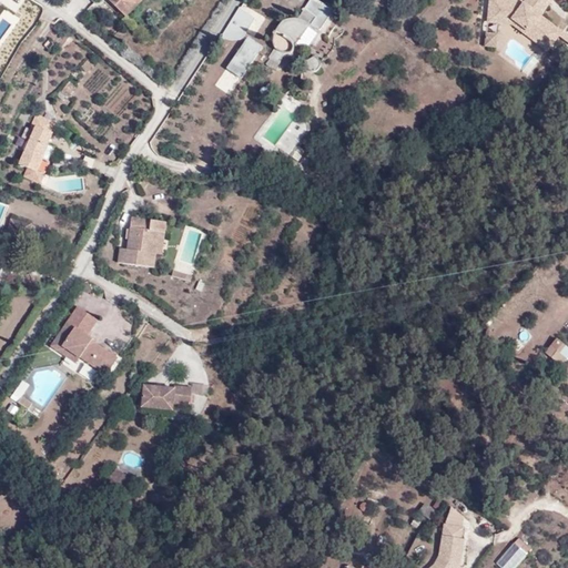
[(110,0),(128,17),(143,0),(110,0)]
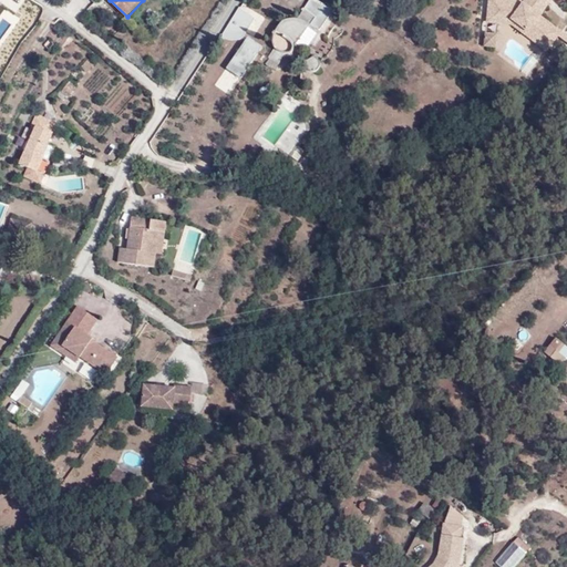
[(498,22),(512,23),(526,34),(528,30),(514,20),(498,18),(500,0),(490,0),(487,21),(498,22)]
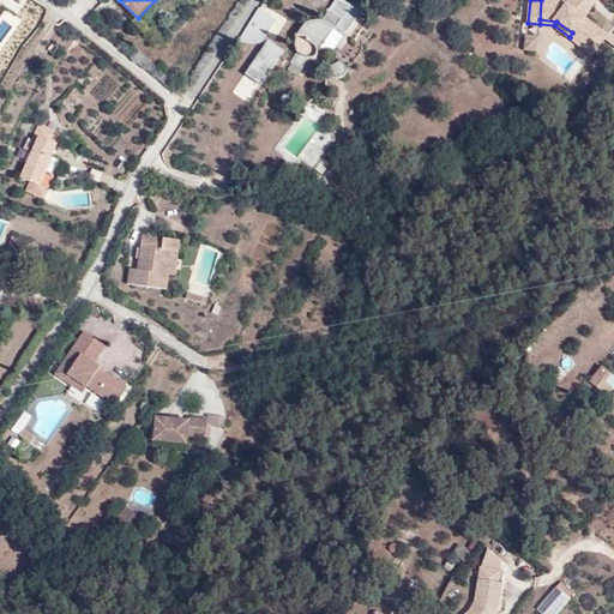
[(582,0),(576,10),(567,2),(564,0),(541,0),(540,19),(557,22),(572,32),(570,37),(593,54),(608,32),(585,16),(596,0),(582,0)]
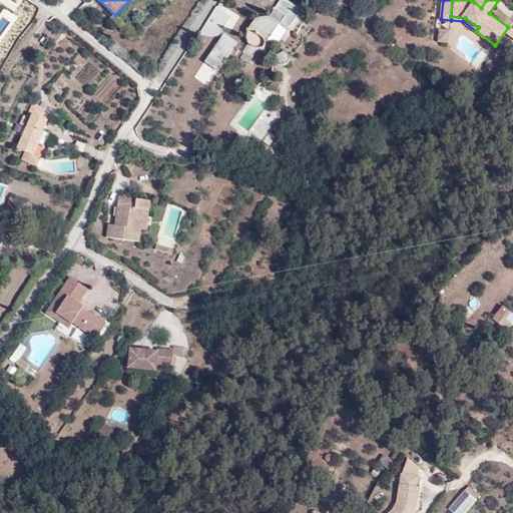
[(228,17),(228,14),(217,8),(202,32),(207,34),(212,35),(218,33),(228,17)]
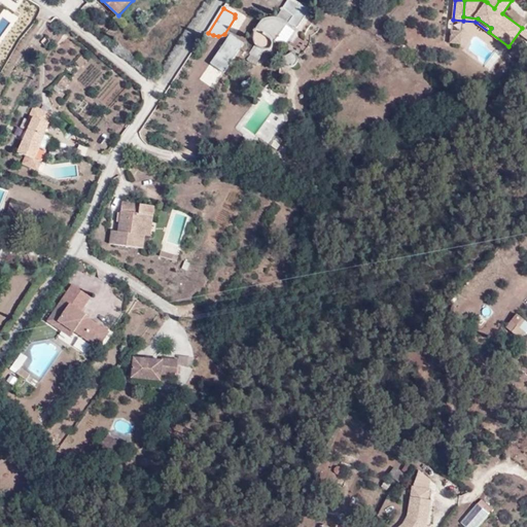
[(250,53),(250,55),(251,56),(259,60),(265,50),(268,50),(271,49),(274,46),(274,43),(278,37),(279,38),(280,36),(280,35),(293,15),(285,9),(282,9),(276,18),(269,18),(264,20),(259,24),(256,29),(254,35),(254,40),(255,45),(250,53)]
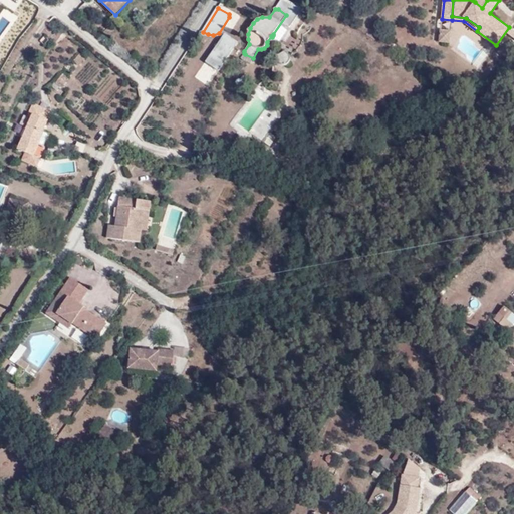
[(450,30),(441,29),(440,41),(449,42),(450,30)]
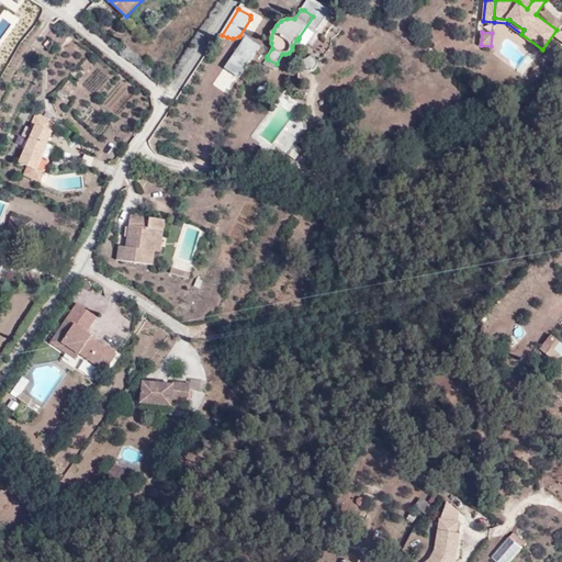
[(211,83),(227,94),(260,44),(244,33),(211,83)]
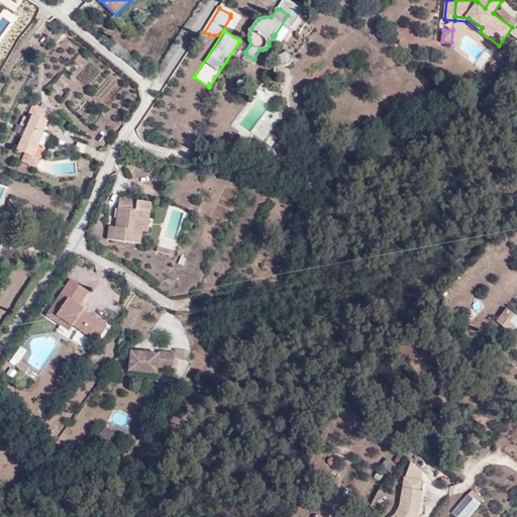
[(289,64),(292,61),(292,58),(291,55),(288,50),(274,59),(277,63),(281,65),(286,66),(289,64)]
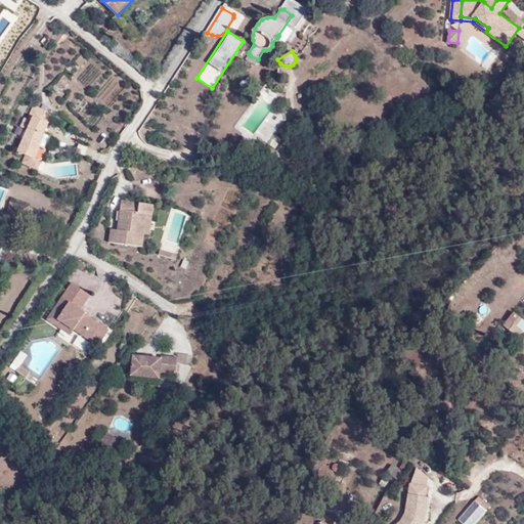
[(281,106),(282,103),(282,99),(280,97),(277,94),(270,103),(276,107),(279,110),(281,106)]
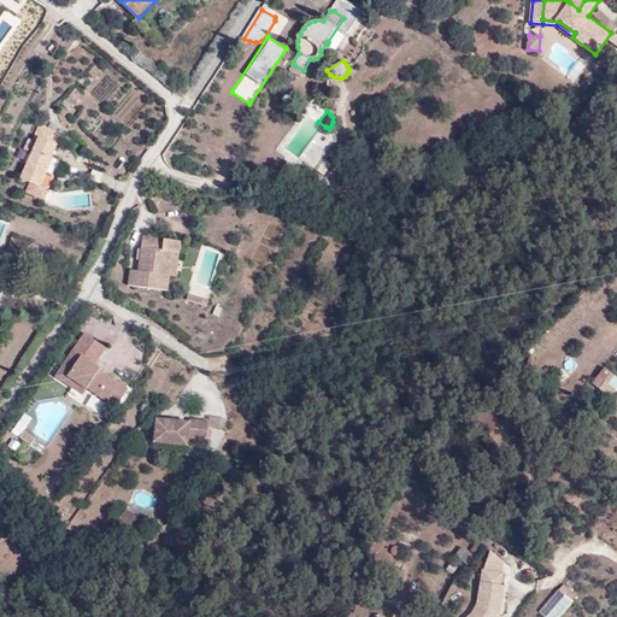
[(21,178),(31,183),(41,187),(47,174),(46,174),(53,156),(58,145),(56,144),(57,141),(60,134),(40,124),(36,134),(40,136),(30,157),(25,169),(21,178)]
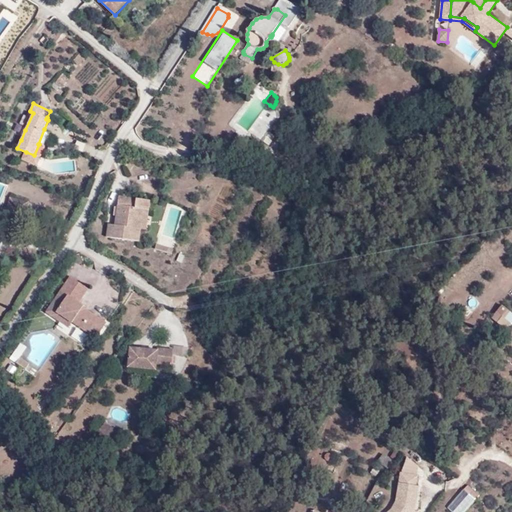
[(279,112),(273,107),(270,105),(249,133),(262,143),(278,120),(280,117),(280,115),(279,112)]
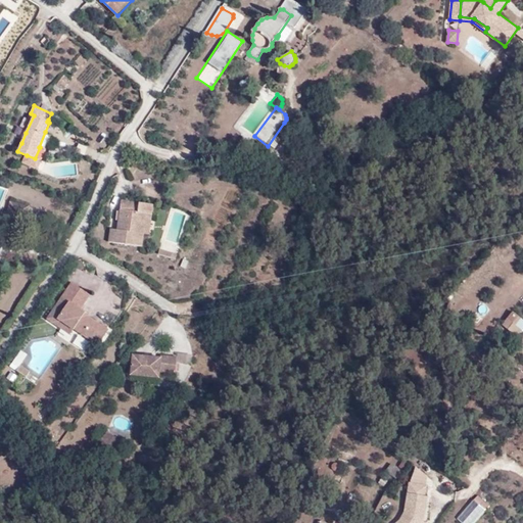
[(44,149),(50,135),(45,132),(39,147),(40,147),(44,149)]
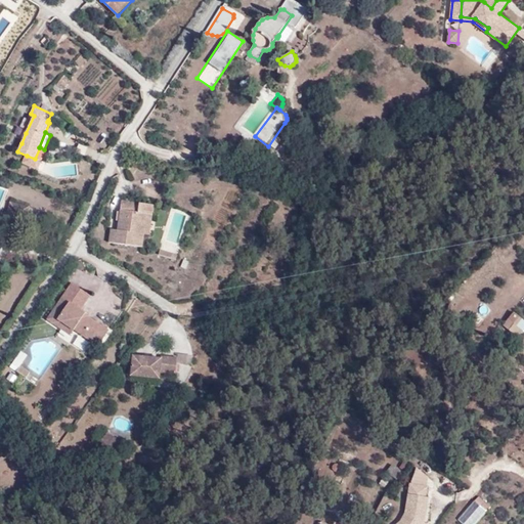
[(23,163),(38,170),(42,162),(35,159),(27,156),(23,163)]
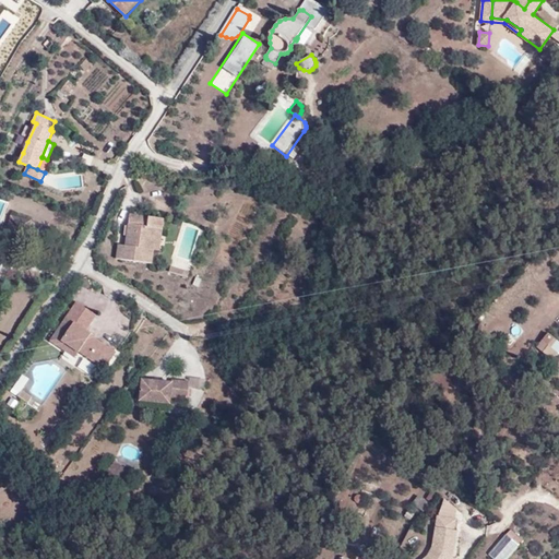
[(30,233),(32,221),(11,215),(8,227),(30,233)]
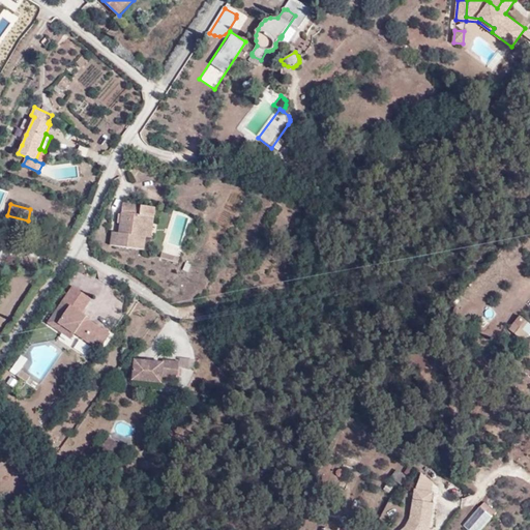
[(153,238),(157,208),(124,204),(123,213),(122,212),(119,233),(113,232),(111,245),(145,249),(147,237),(153,238)]
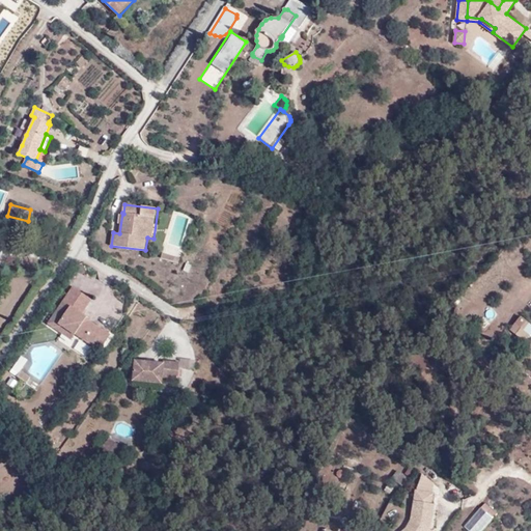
[(162,258),(176,263),(178,257),(164,253),(162,258)]
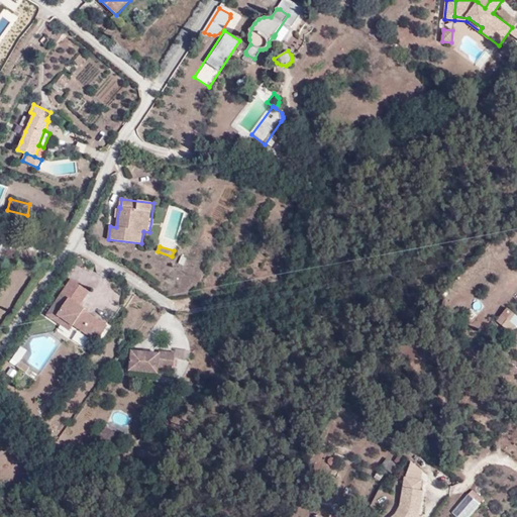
[(98,341),(108,327),(80,307),(79,307),(89,292),(71,280),(46,315),(70,330),(74,325),(98,341)]
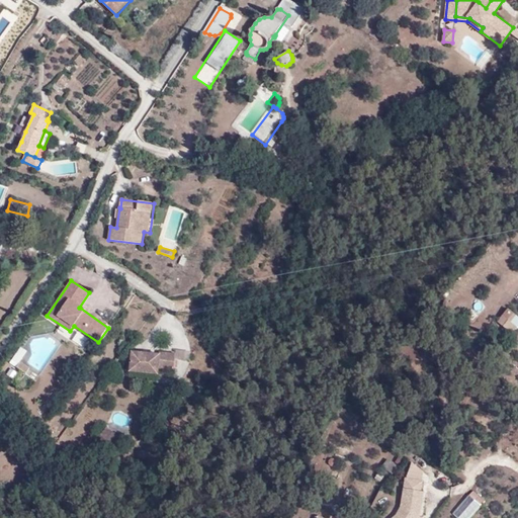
[(508,309),(497,322),(504,327),(509,321),(511,322),(516,316),(508,309)]
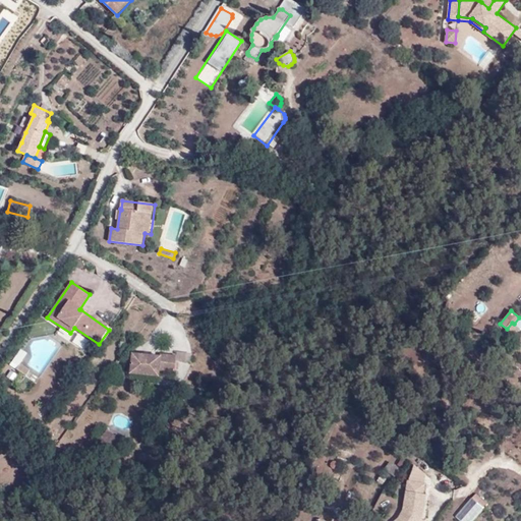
[(507,329),(515,336),(520,330),(514,324),(512,323),(507,329)]
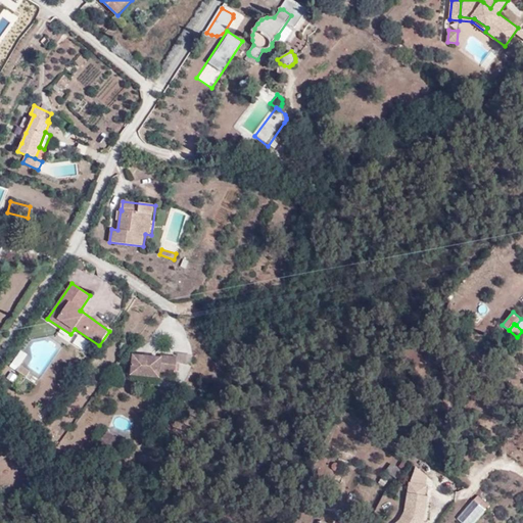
[(77,334),(72,343),(87,352),(92,342),(77,334)]
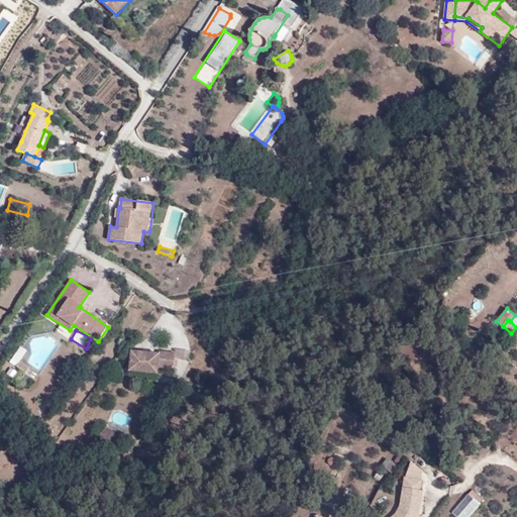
[(19,345),(9,362),(16,366),(25,348),(19,345)]
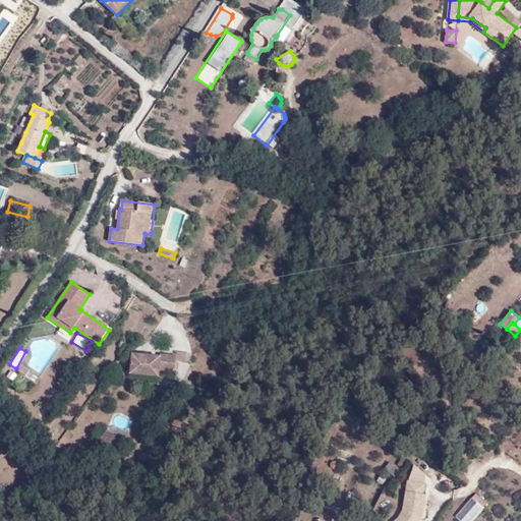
[(160,354),(160,356),(130,353),(128,374),(158,378),(159,371),(174,372),(175,356),(160,354)]
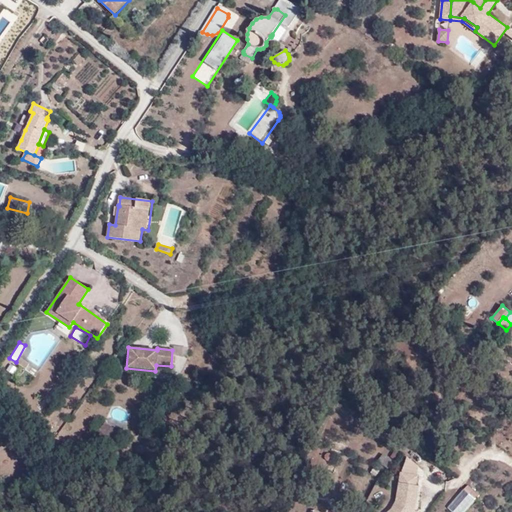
[(29,364),(20,358),(17,363),(26,369),(29,364)]
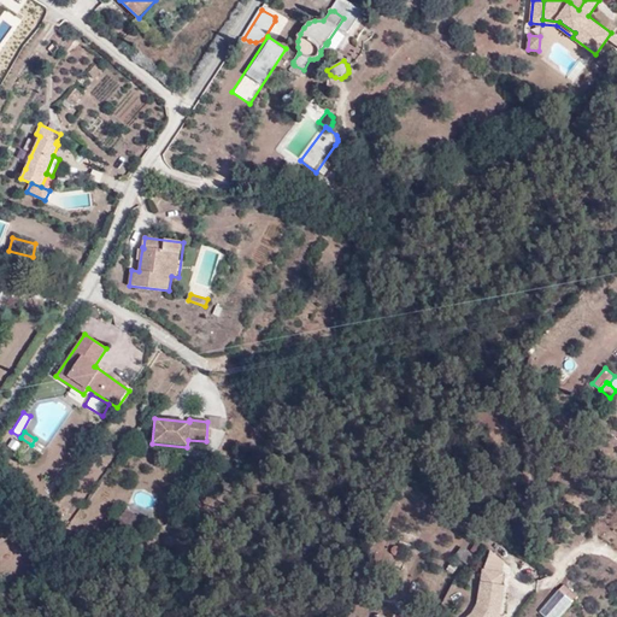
[(28,460),(35,451),(24,444),(17,453),(28,460)]
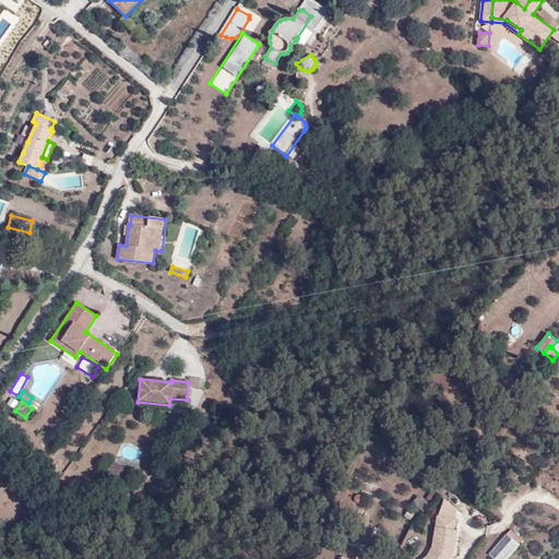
[(115,486),(126,470),(114,462),(103,478),(115,486)]
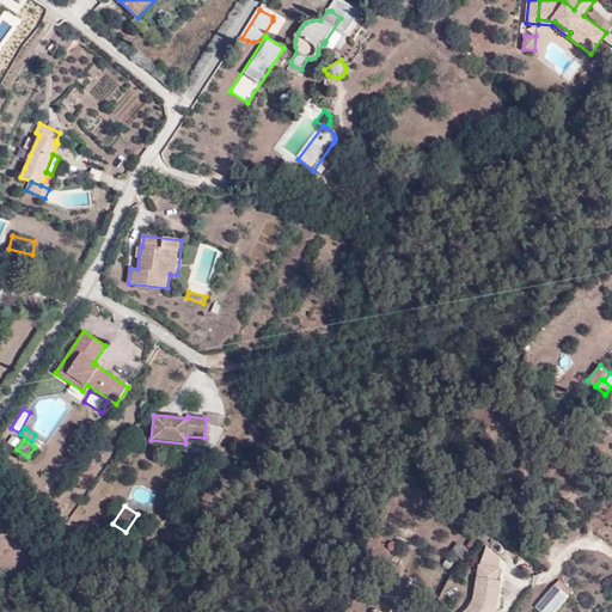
[(476,543),(471,539),(465,549),(458,544),(448,557),(460,564),(476,543)]
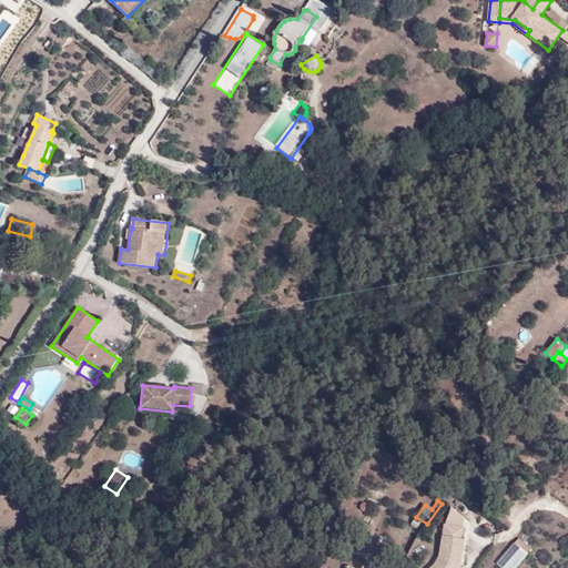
[(457,524),(460,511),(448,508),(445,520),(457,524)]
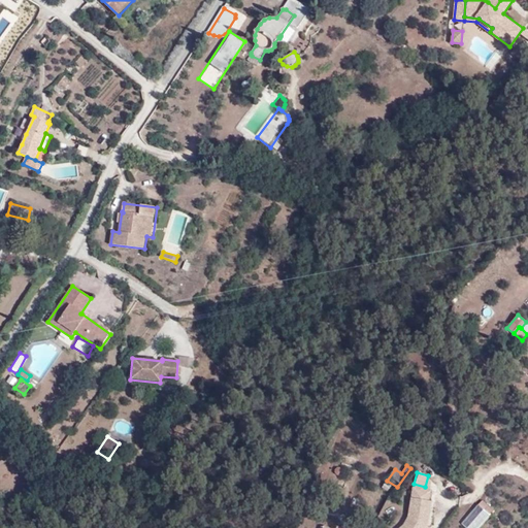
[(429,502),(430,492),(414,489),(408,518),(403,526),(401,527),(425,527),(428,525),(431,502),(429,502)]
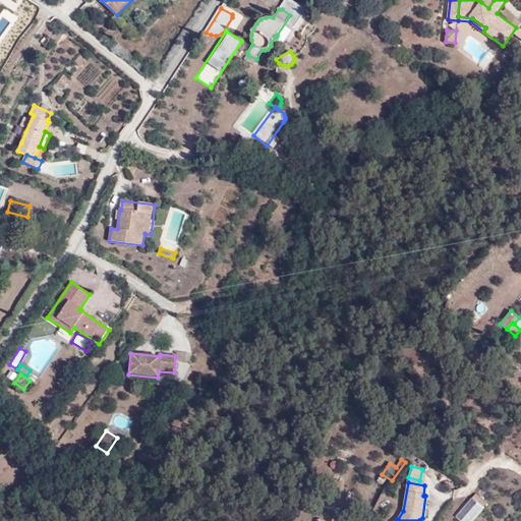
[(457,517),(460,520),(474,520),(485,509),(473,499),(457,517)]
